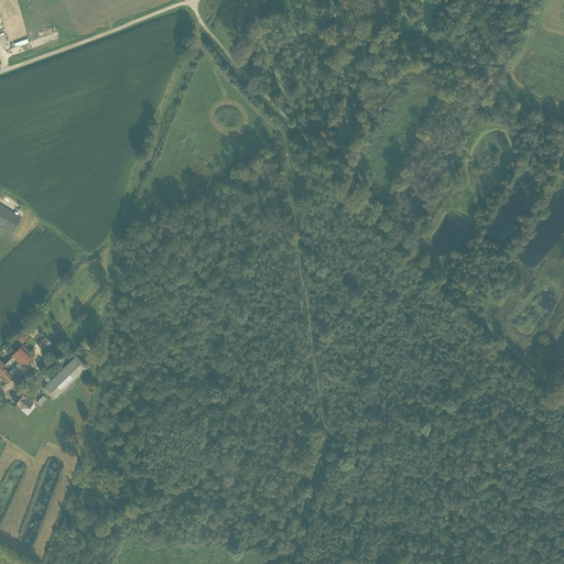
[(310,12),(302,9),(296,19),(305,22),(310,12)]
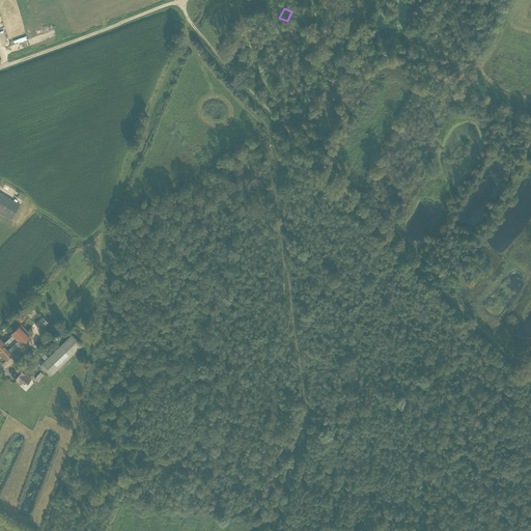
[(514,154),(510,157),(514,163),(519,160),(514,154)]
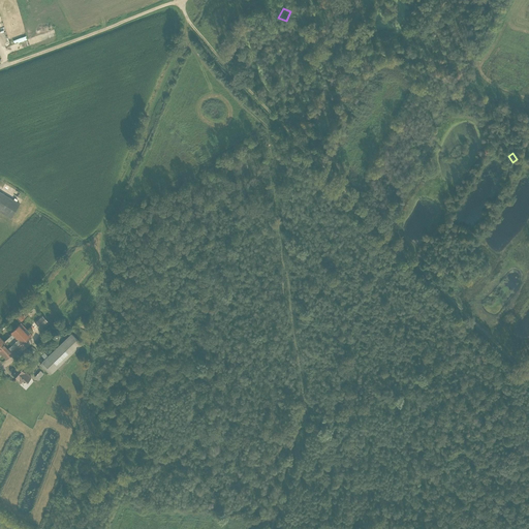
[(0,212),(10,219),(20,204),(0,191),(0,212)]
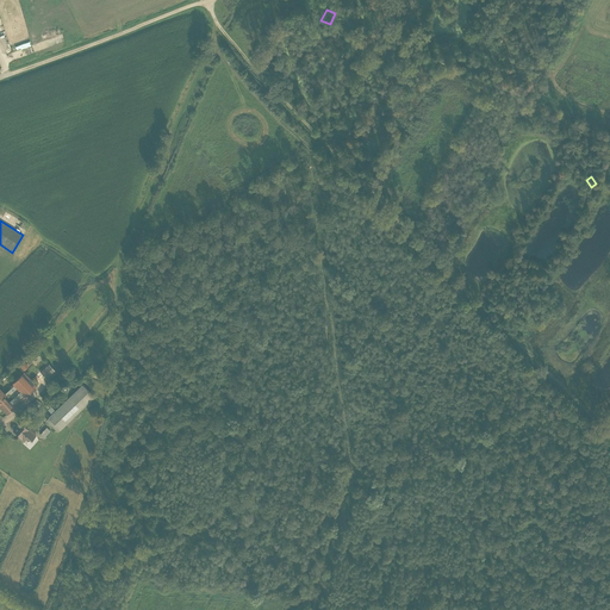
[(24,371),(29,367),(22,360),(17,365),(24,371)]
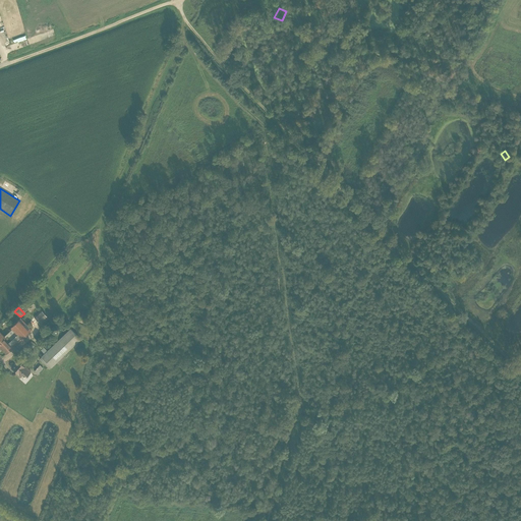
[(42,311),(34,319),(39,324),(46,316),(42,311)]
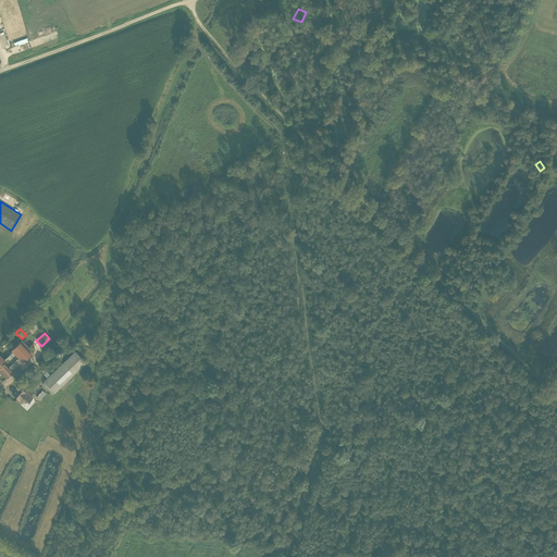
[(83,344),(93,348),(96,341),(86,336),(83,344)]
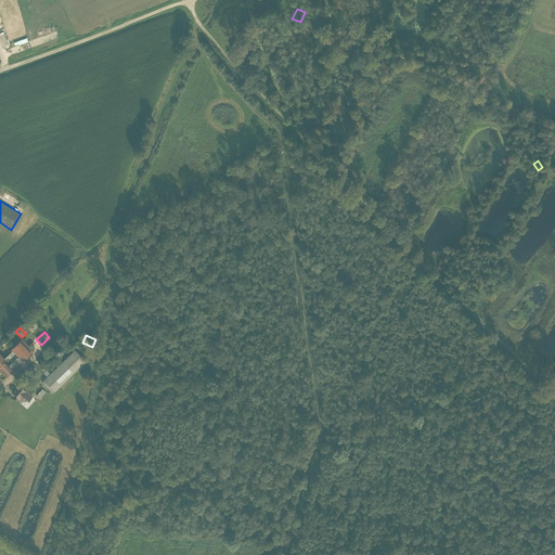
[(0,370),(7,376),(34,351),(22,339),(12,348),(16,352),(10,359),(8,357),(5,359),(0,352),(0,370)]
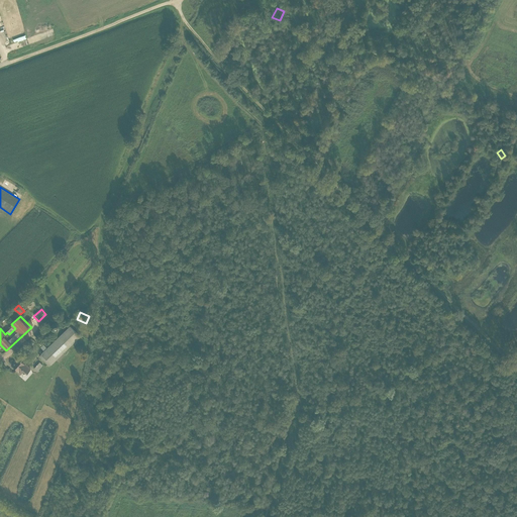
[(46,324),(45,324),(52,327),(52,328),(53,329),(54,330),(55,330),(56,330),(57,329),(58,328),(58,327),(58,326),(58,325),(57,324),(55,324),(54,324),(53,324),(48,320),(47,320),(48,321),(46,324)]
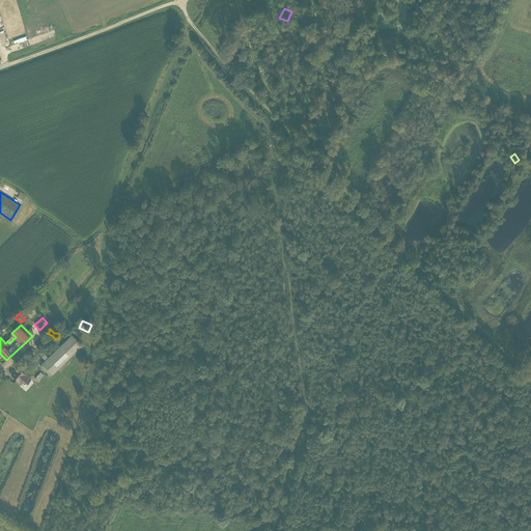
[(50,375),(52,374),(57,369),(59,371),(66,364),(65,362),(82,345),(72,334),(42,363),(42,364),(39,366),(50,375)]
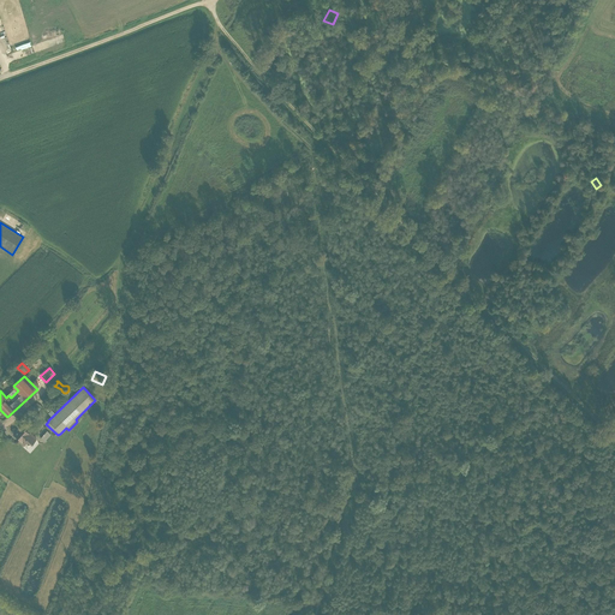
[(45,400),(49,406),(51,405),(54,408),(57,406),(53,402),(48,398),(45,400)]
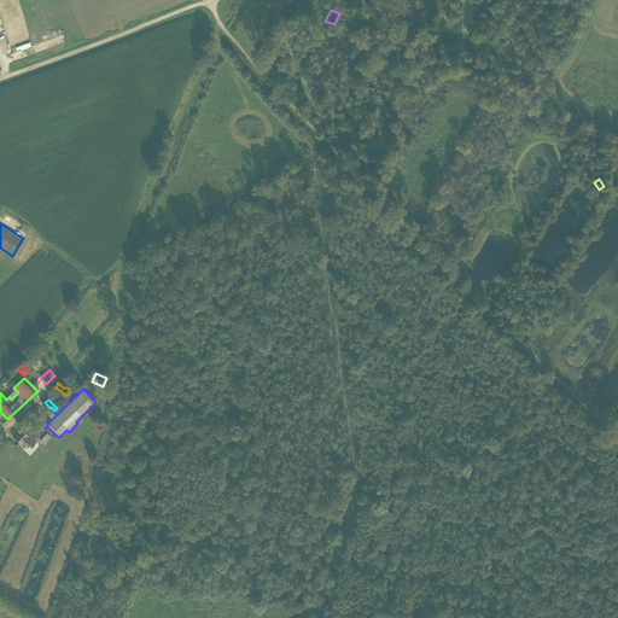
[(29,435),(21,429),(13,437),(19,442),(18,443),(23,449),(27,444),(29,444),(31,447),(36,442),(36,439),(30,433),(29,435)]
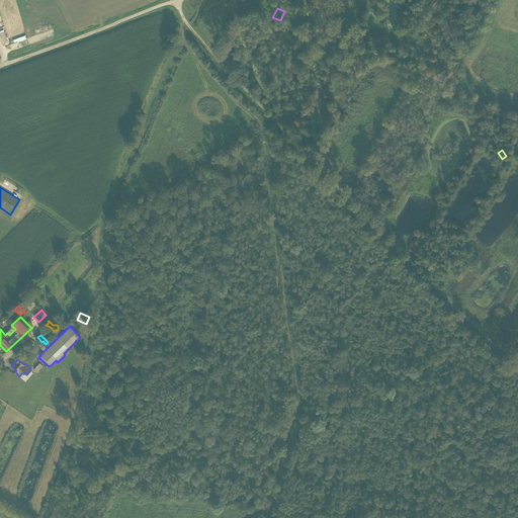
[(42,366),(39,363),(33,369),(37,372),(42,366)]
